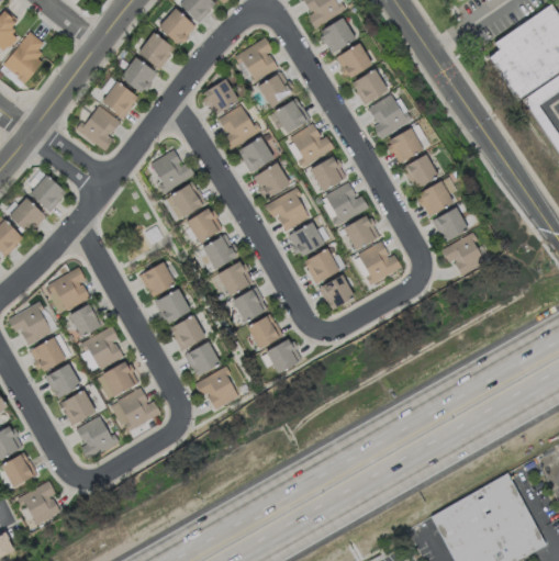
[(200,22),(216,4),(212,0),(180,0),(178,2),(200,22)]
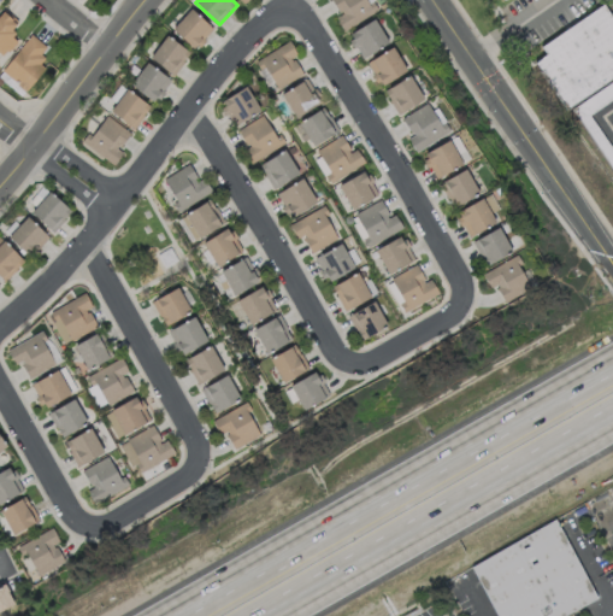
[(373,0),(334,0),(341,16),(339,17),(345,29),(381,12),(373,0)]
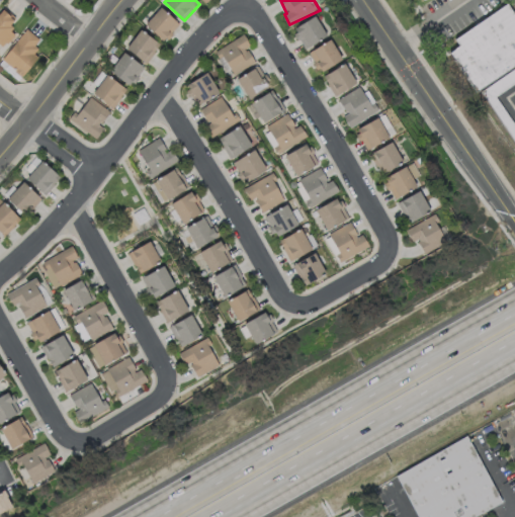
[(455,37),(460,47),(451,52),(475,91),(514,67),(514,11),(510,4),(455,37)]
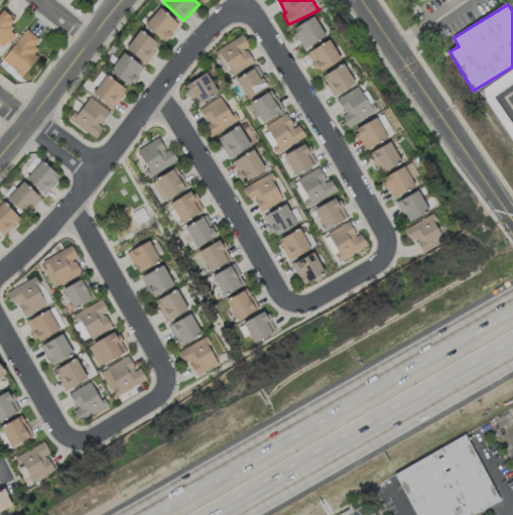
[(180,25),(161,7),(146,24),(165,41),(180,25)]
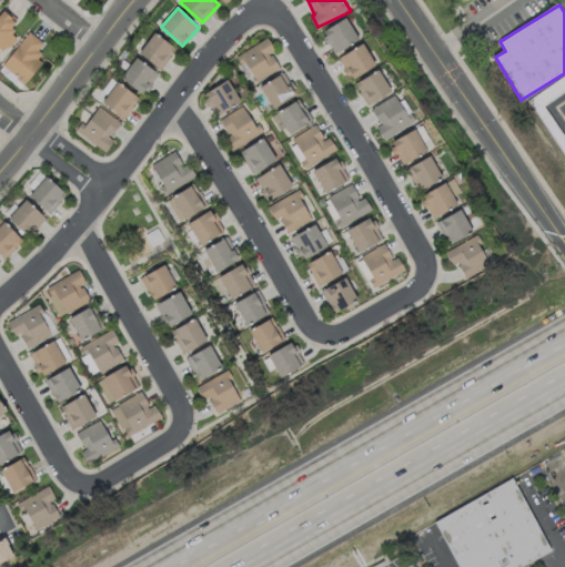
[(19,21),(8,9),(0,16),(0,51),(2,54),(20,37),(11,28),(19,21)]
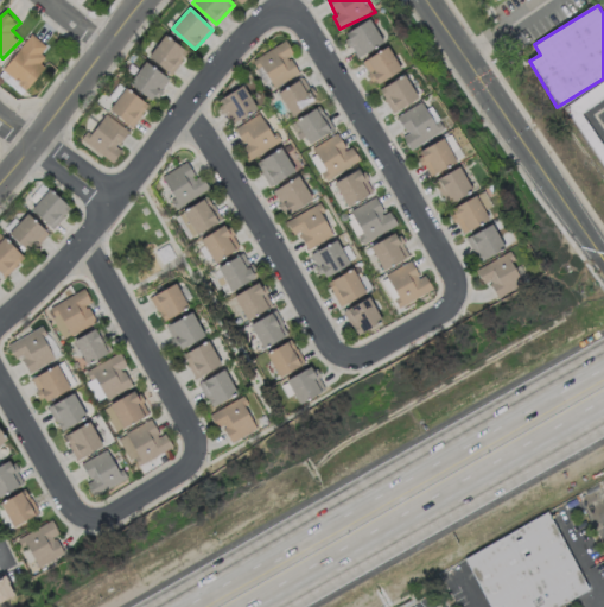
[(386,42),(372,19),(344,35),(358,58),(386,42)]
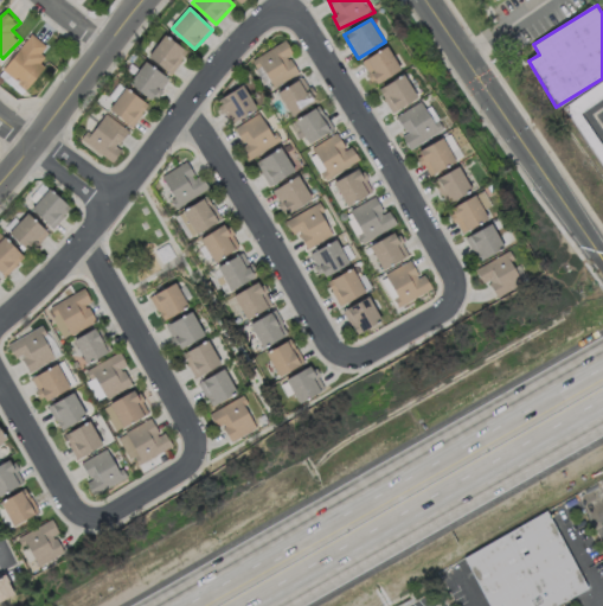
[(50,49),(33,34),(4,70),(29,90),(46,68),(39,62),(50,49)]
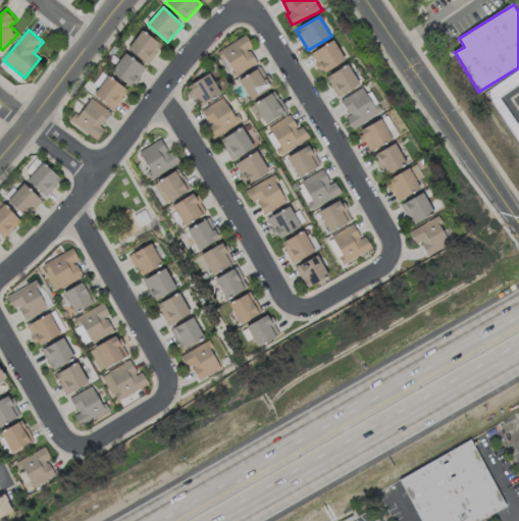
[(150,63),(163,45),(142,31),(128,50),(150,63)]
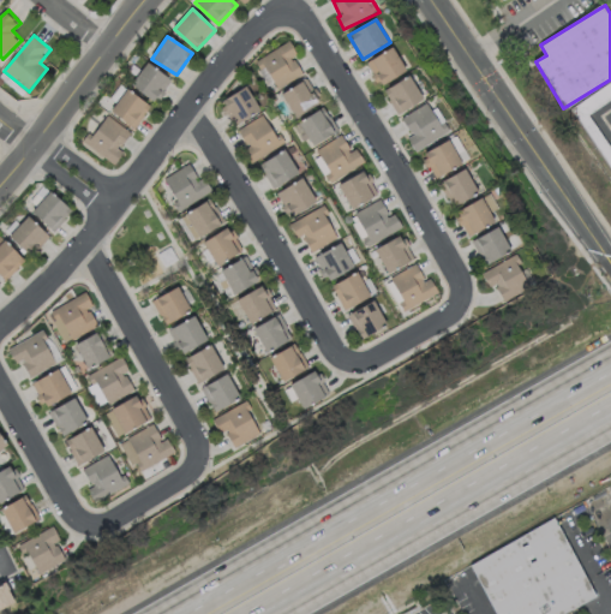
[(259,59),(275,90),(304,75),(295,57),(299,55),(292,42),(259,59)]
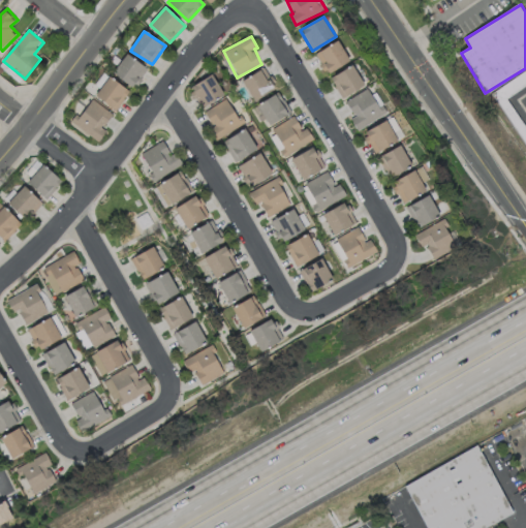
[(316,54),(327,73),(350,61),(339,40),(316,54)]
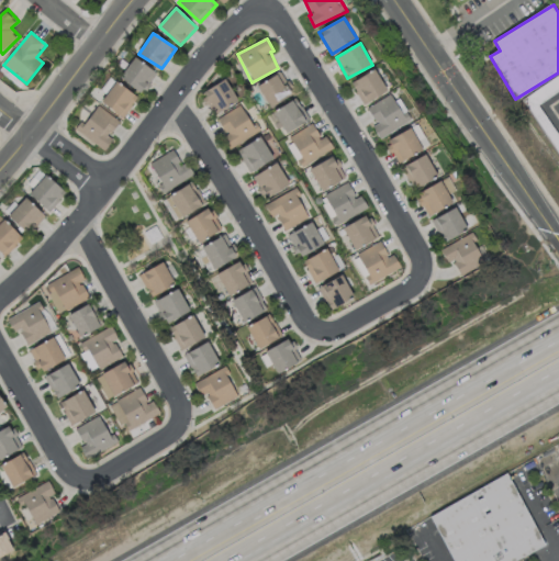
[(158,74),(135,57),(121,78),(144,93),(158,74)]
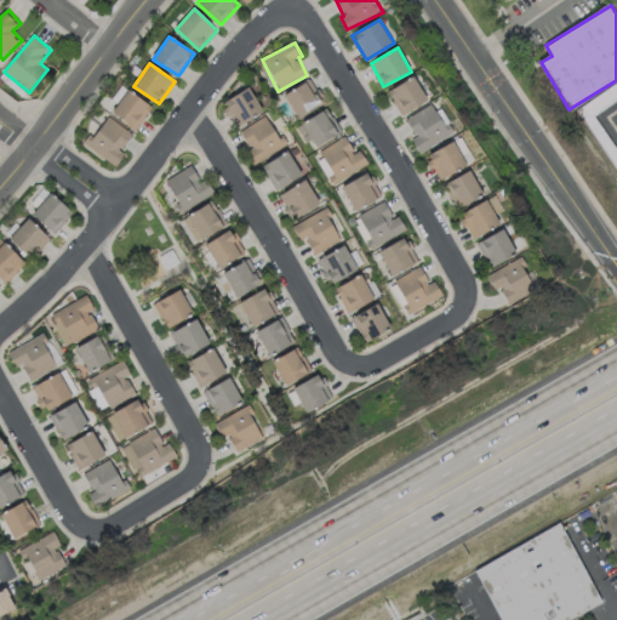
[(389,91),(403,115),(429,102),(416,77),(389,91)]
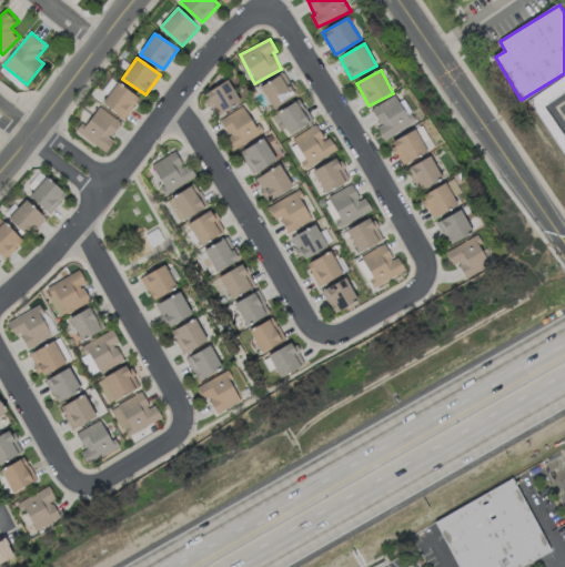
[(299,95),(286,72),(262,85),(273,108),(299,95)]
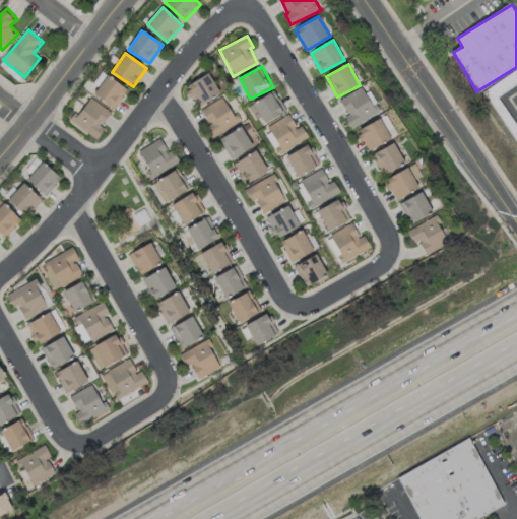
[(197,106),(220,95),(211,73),(188,84),(197,106)]
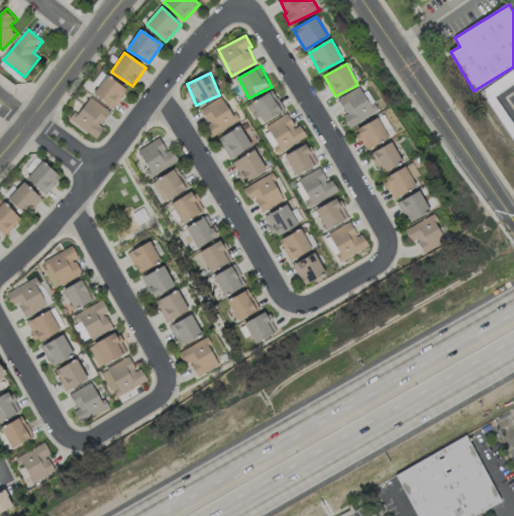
[(117,107),(127,86),(104,76),(95,96),(117,107)]
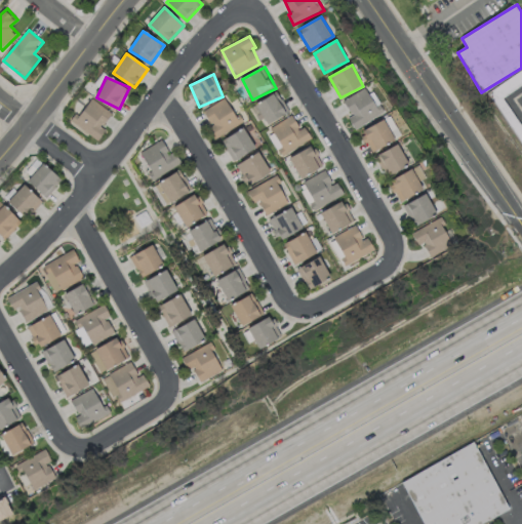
[(369,86),(344,101),(353,116),(350,118),(357,130),(386,113),(369,86)]
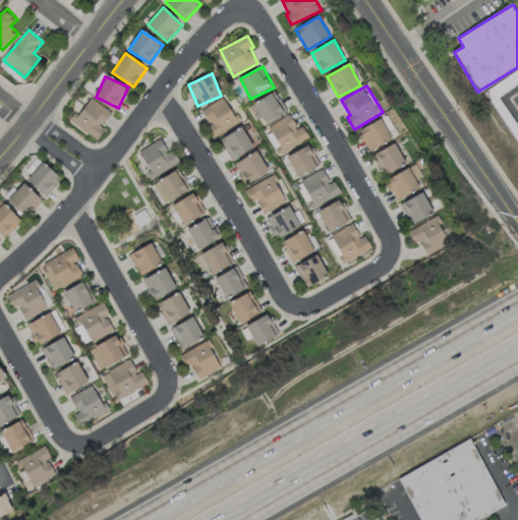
[(267,124),(288,111),(276,91),(254,103),(267,124)]
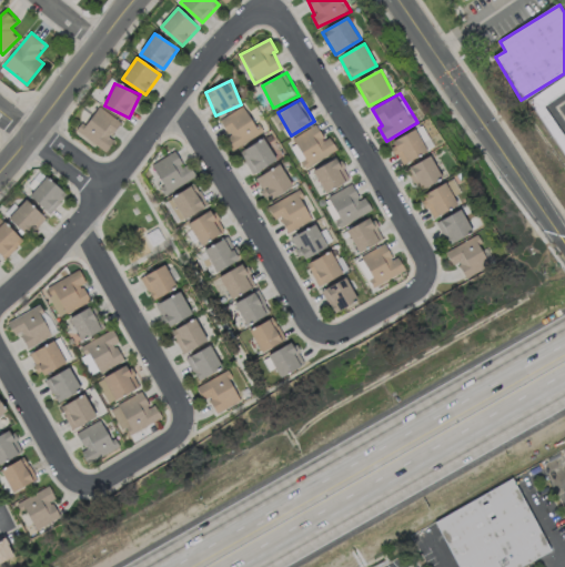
[(262,134),(246,105),(221,120),(231,137),(228,139),(234,150),(262,134)]
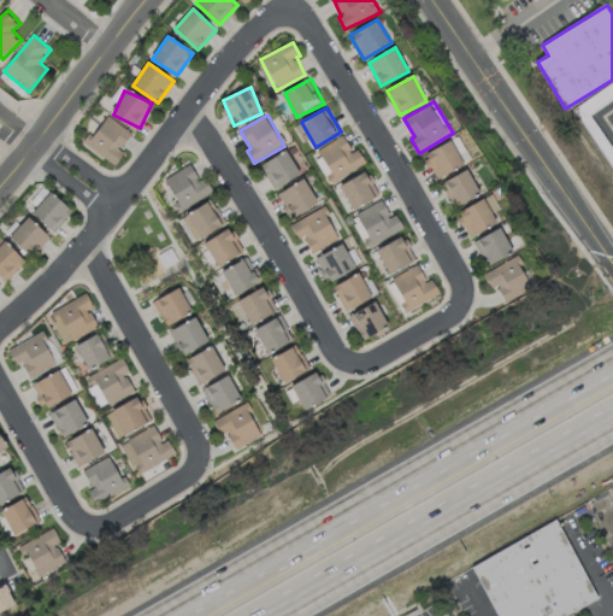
[(84,141),(116,166),(127,152),(122,150),(133,134),(110,116),(94,135),(92,133),(84,141)]
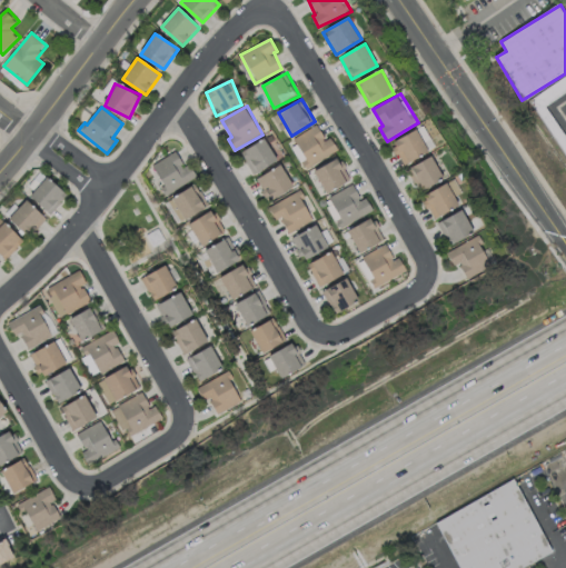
[(308,169),(339,150),(333,137),(327,140),(318,125),(290,141),(308,169)]
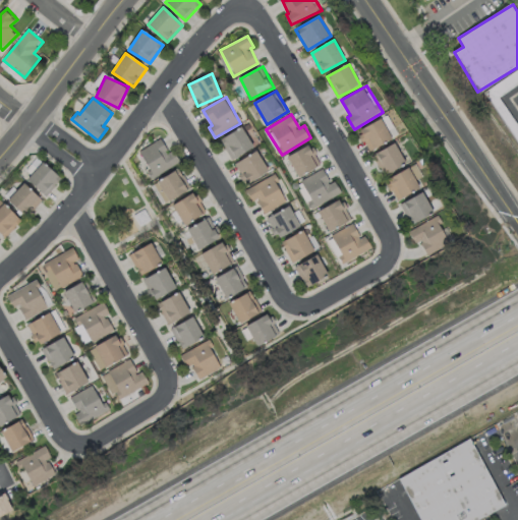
[(358,129),(368,151),(399,135),(389,115),(358,129)]
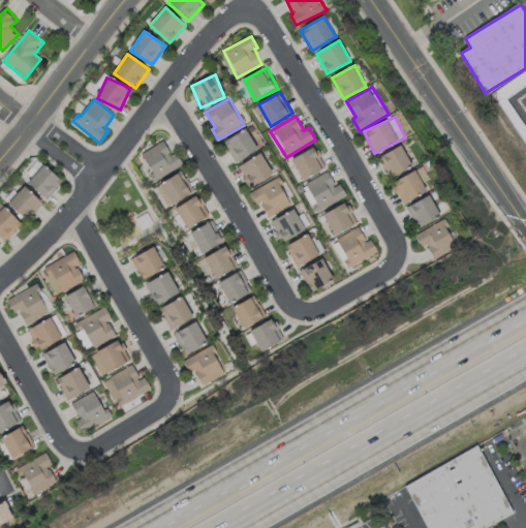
[(237,162),(258,149),(246,128),(224,142),(237,162)]
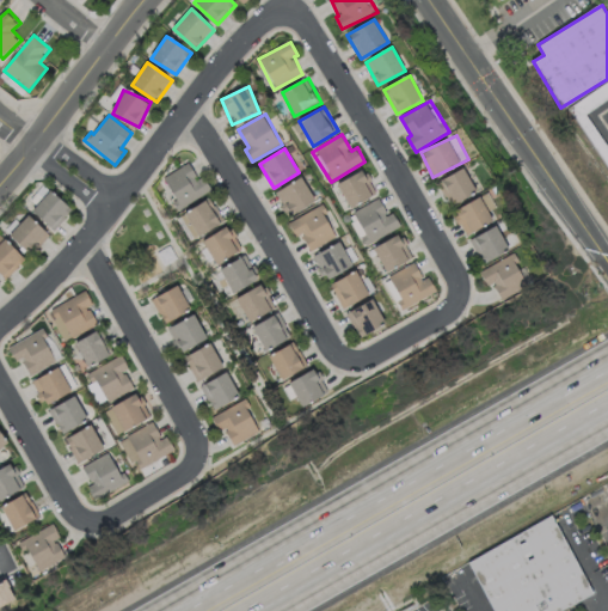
[(180,209),(213,190),(204,177),(200,179),(190,163),(164,178),(180,209)]
